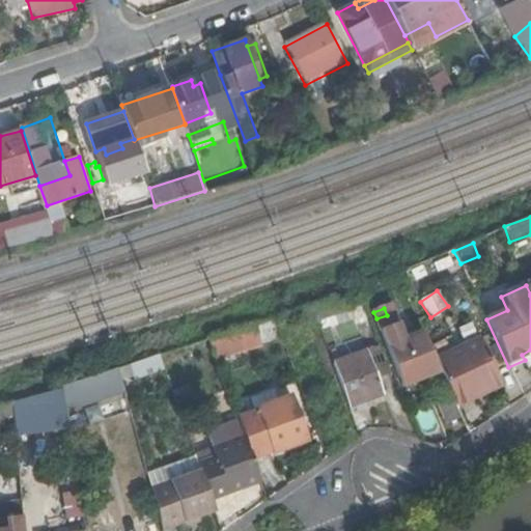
[(376,318),(381,331),(391,328),(387,315),(376,318)]
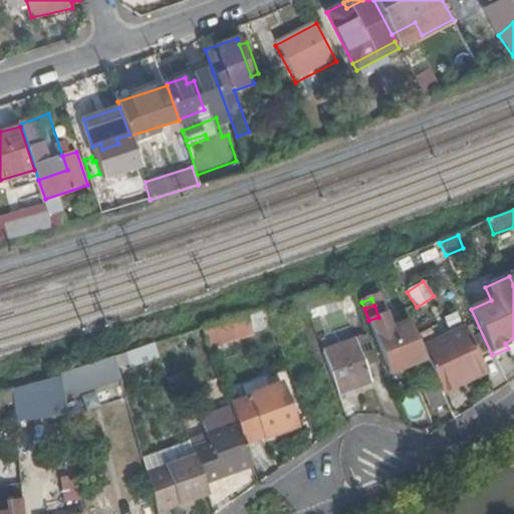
[(254,335),(247,314),(205,328),(213,349),(254,335)]
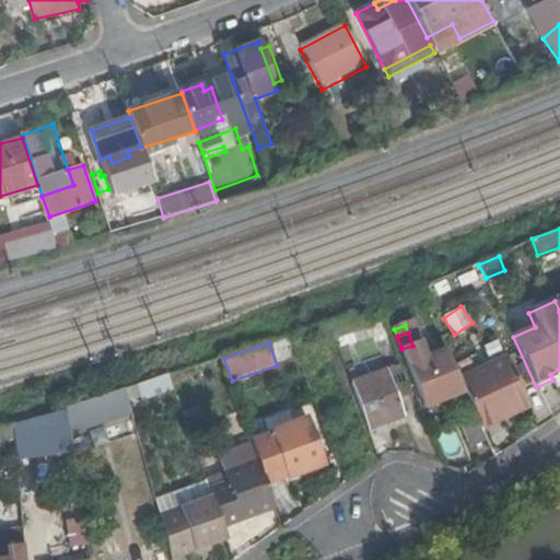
[(401,349),(421,401),(461,386),(444,351),(427,359),(420,342),(412,346),(401,349)]
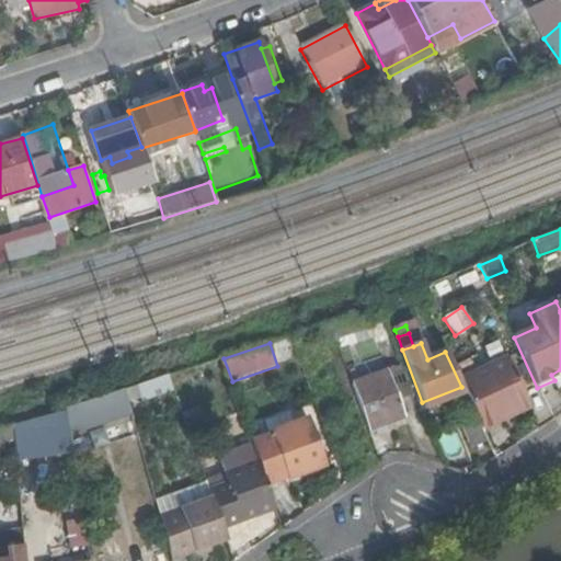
[(462,390),(474,416),(487,441),(504,432),(501,424),(531,411),(511,368),(462,390)]
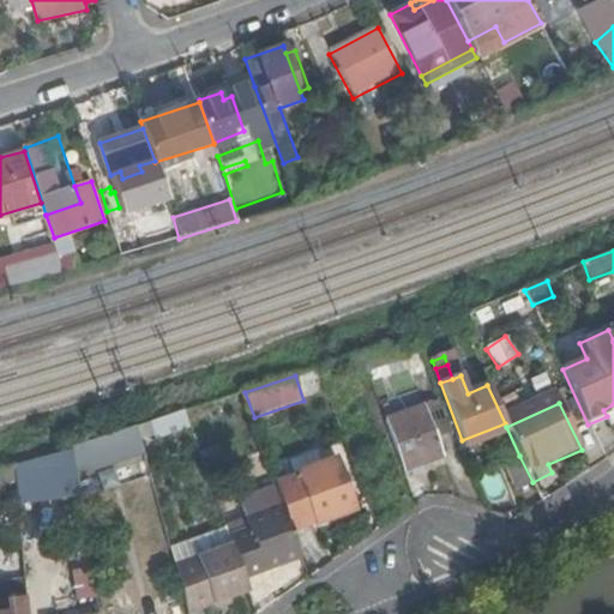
[(407,471),(445,457),(427,408),(389,422),(407,470),(407,471)]
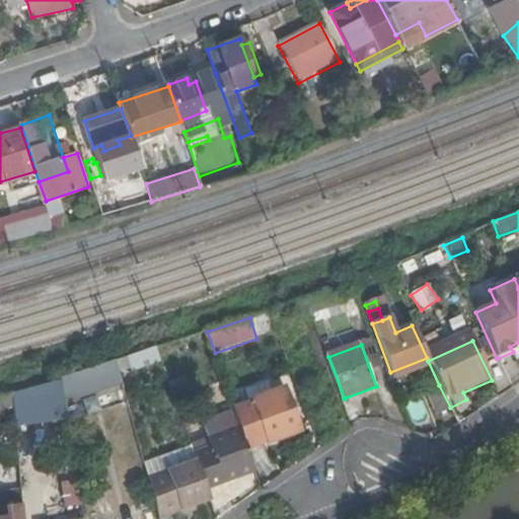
[(322,348),(293,357),(303,386),(312,382),(316,393),(329,389),(325,378),(334,376),(322,348)]
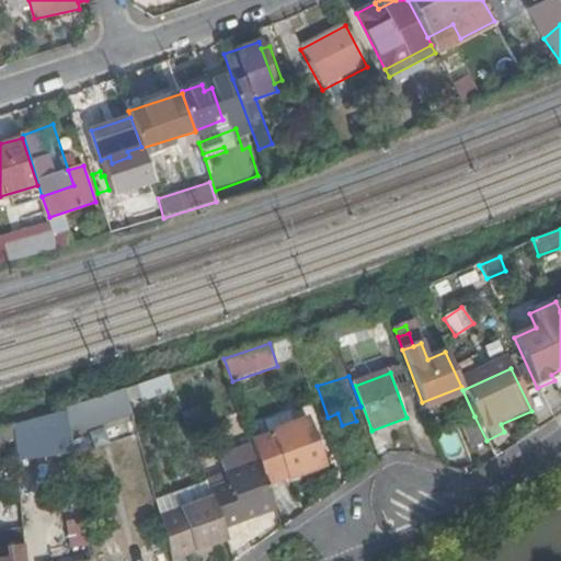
[(142,395),(140,385),(128,389),(130,399),(142,395)]
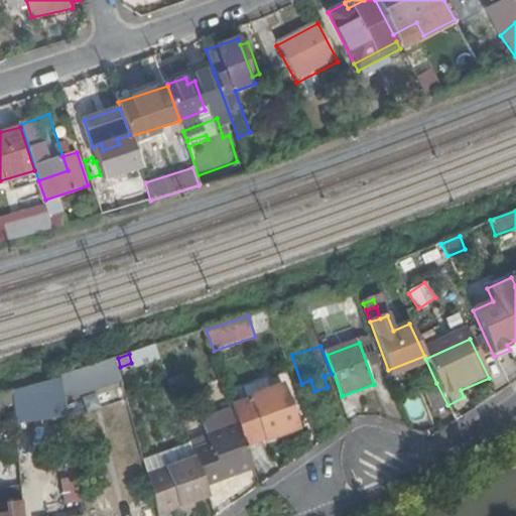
[(120,367),(118,358),(70,374),(72,384),(120,367)]
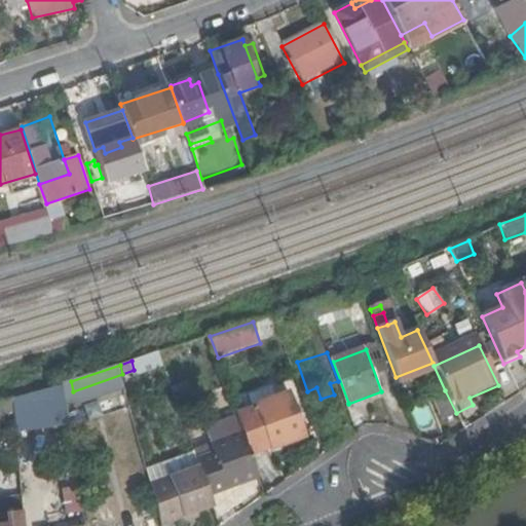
[(73,391),(71,381),(62,383),(65,397),(74,393),(73,391)]
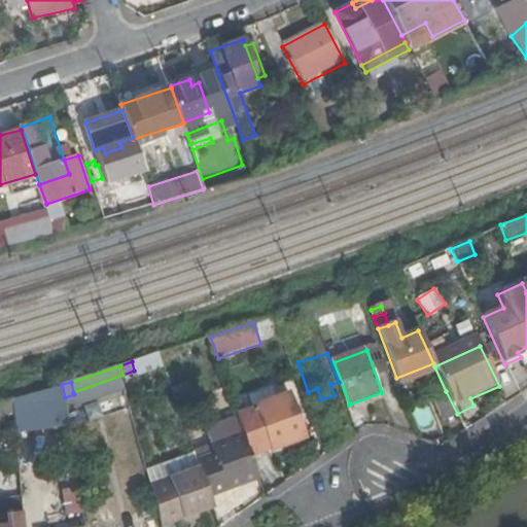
[(65,397),(62,384),(29,394),(33,411),(66,401),(65,397)]
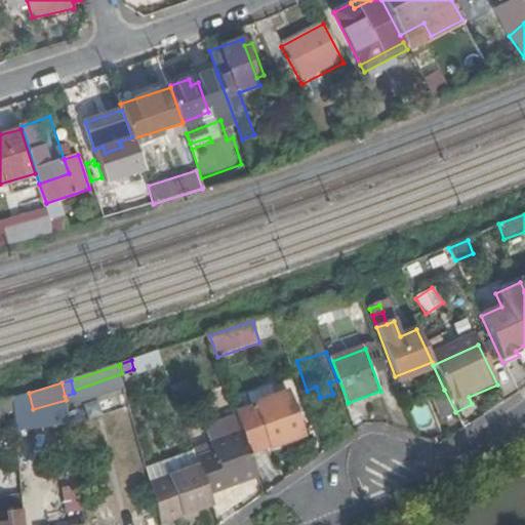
[(469,397),(472,404),(500,391),(497,385),(469,397)]
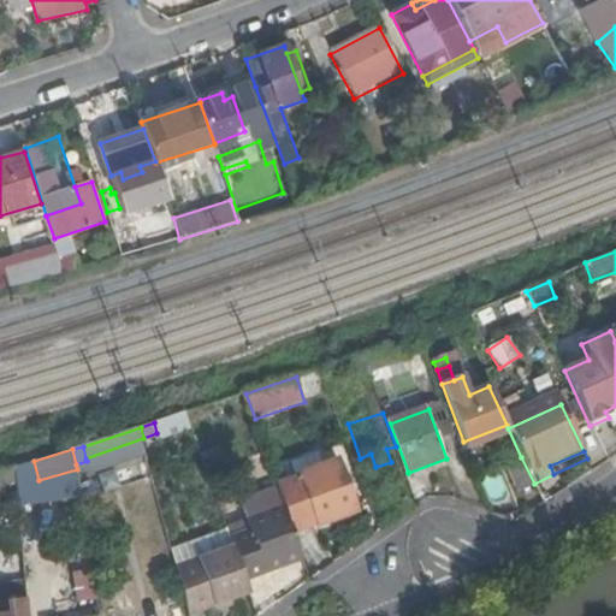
[(515,497),(535,487),(534,484),(521,457),(502,466),(515,497)]
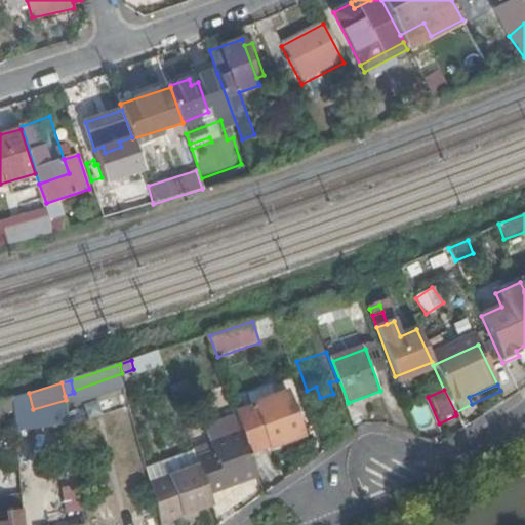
[(38,442),(33,409),(29,393),(12,397),(14,414),(17,445),(38,442)]
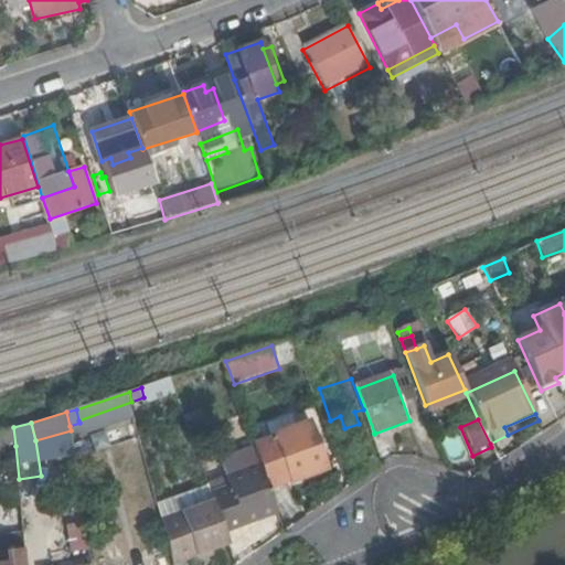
[(313,424),(255,443),(257,449),(270,486),(329,467),(313,424)]
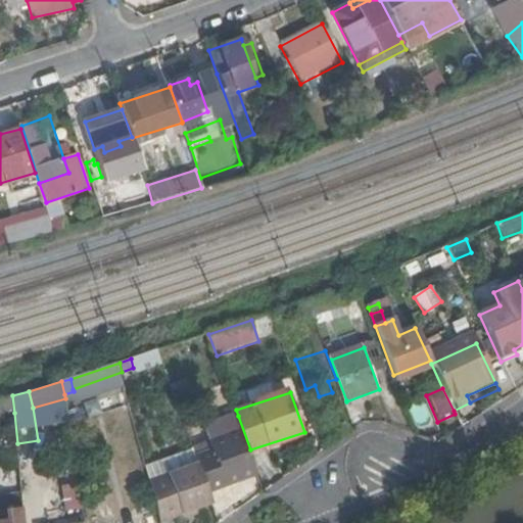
[(12,395),(0,398),(0,416),(14,413),(12,395)]
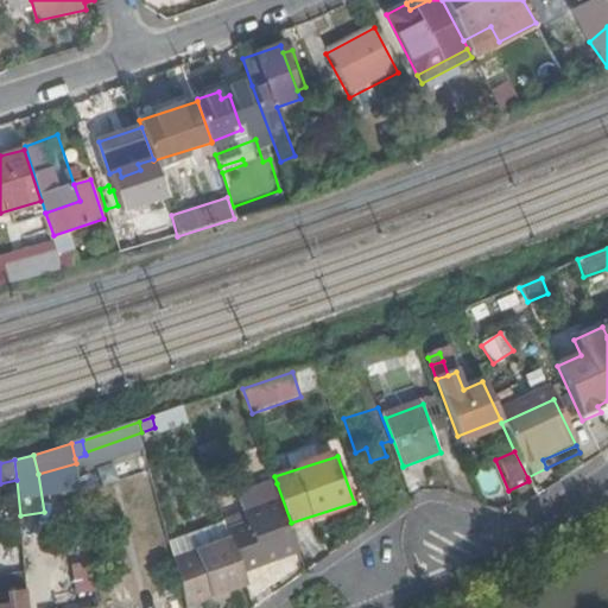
[(394,488),(409,483),(403,467),(403,466),(388,470),(394,488)]
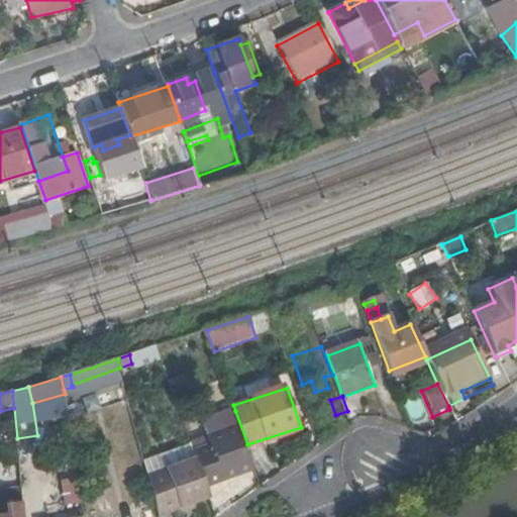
[(208,487),(256,469),(247,444),(235,411),(203,422),(209,438),(212,448),(196,454),(198,458),(208,487)]
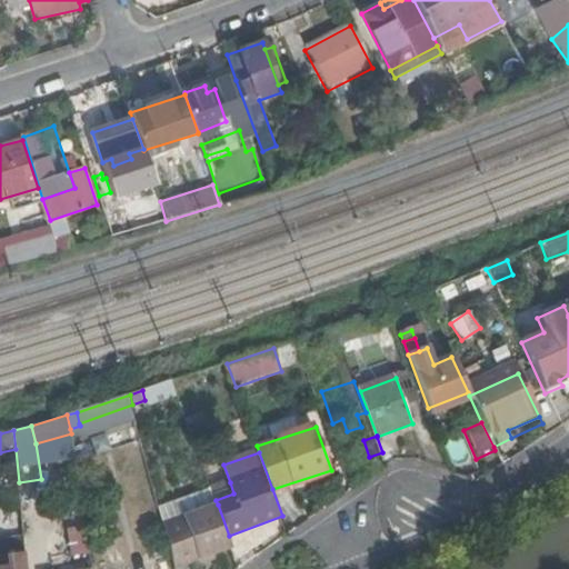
[(230,482),(211,489),(212,491),(216,500),(233,493),(230,482)]
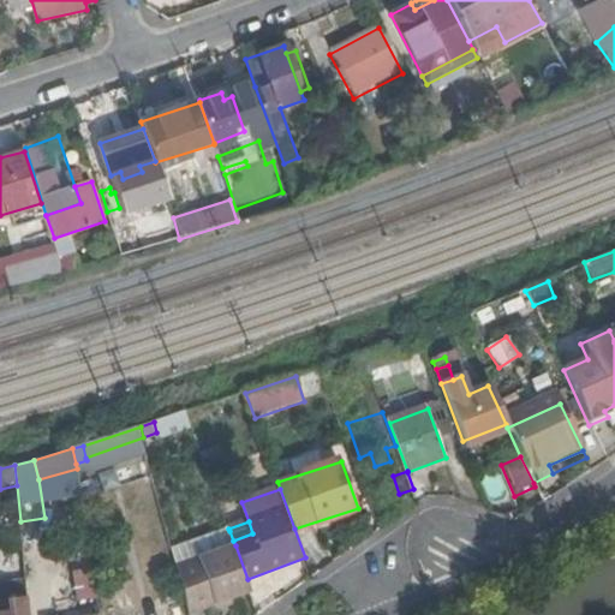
[(233,541),(230,531),(173,550),(178,567),(236,545),(233,541)]
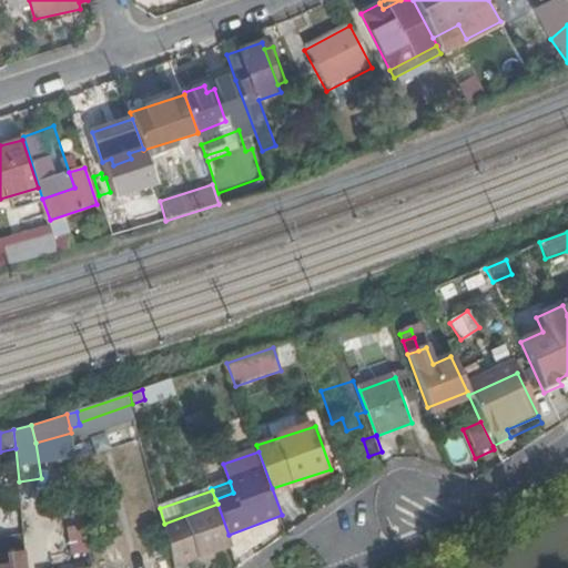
[(176,567),(233,548),(229,535),(217,504),(164,524),(176,567)]
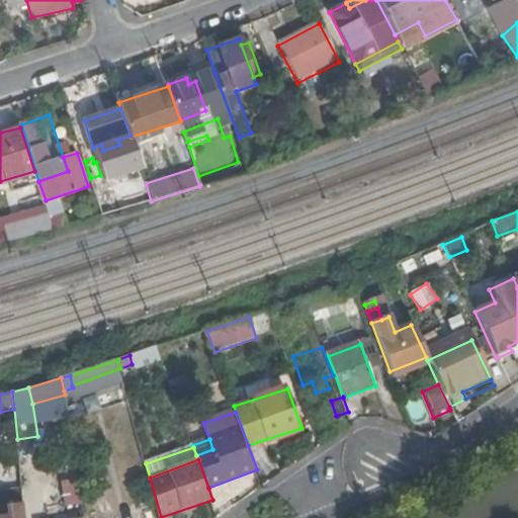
[(157,517),(152,496),(125,502),(130,517),(157,517)]
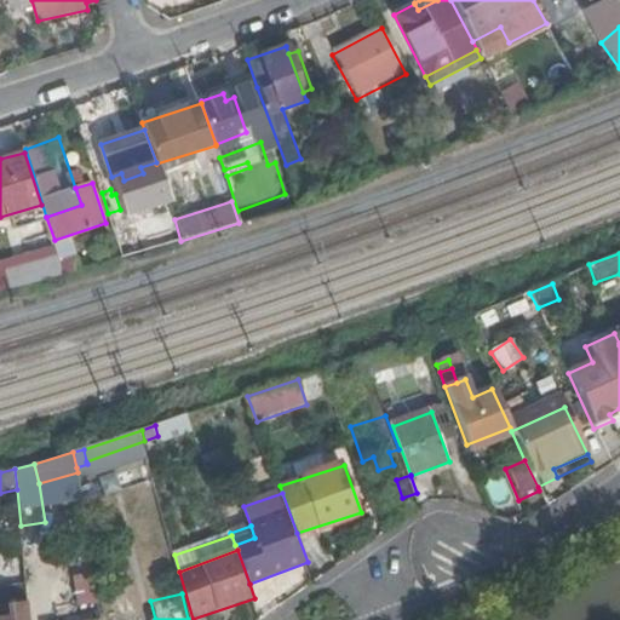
[(30,619),(29,597),(0,601),(0,619),(30,619)]
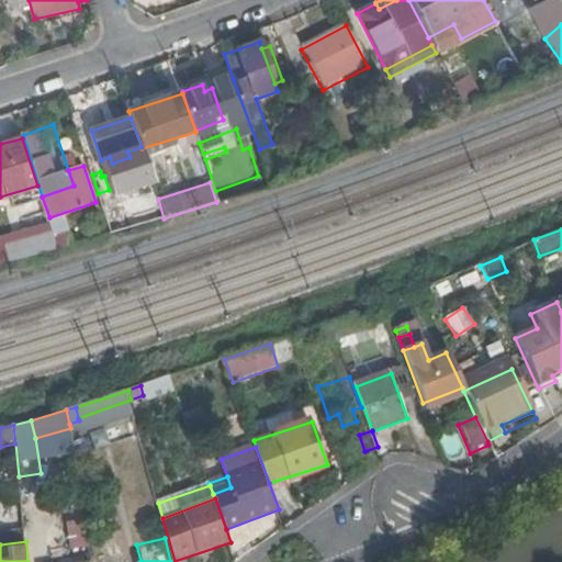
[(125,543),(109,547),(110,552),(93,554),(93,561),(122,561),(127,561),(125,543)]
